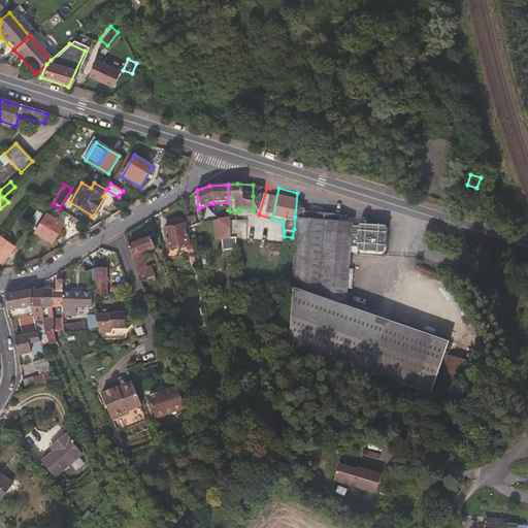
[(53,243),(64,225),(46,213),(35,232),(53,243)]
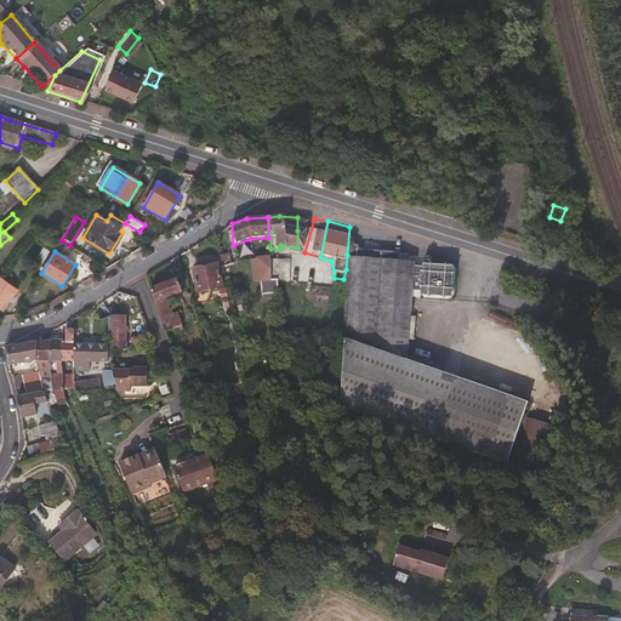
[(227,280),(226,254),(215,254),(217,271),(220,283),(227,280)]
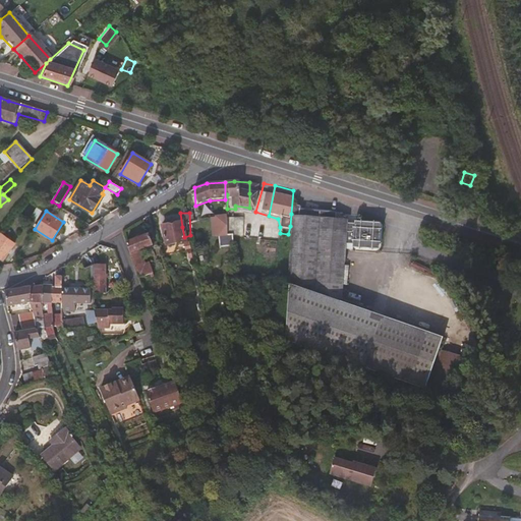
[(337,219),(300,215),(291,214),(290,226),(288,234),(283,286),(337,292),(341,251),(347,252),(347,257),(374,261),(377,232),(337,227),(337,219)]
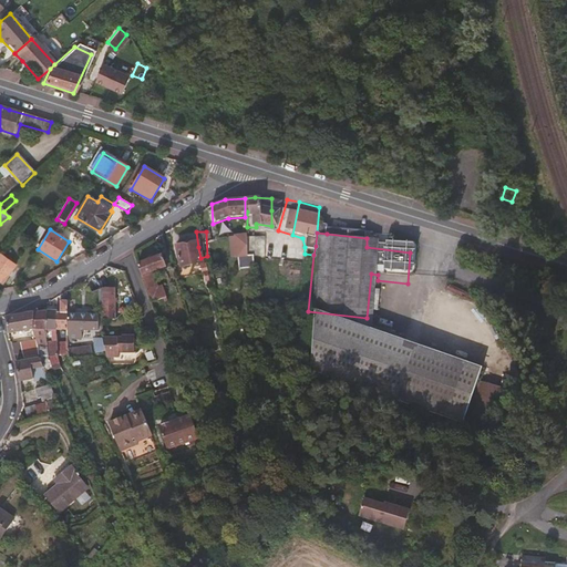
[(243,267),(243,235),(227,235),(228,259),(236,259),(236,267),(243,267)]
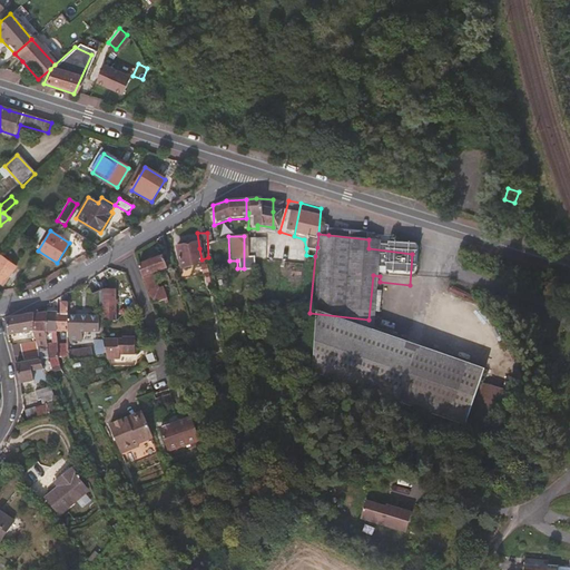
[(262,249),(262,238),(244,236),(244,268),(254,268),(254,255),(262,255),(262,249)]
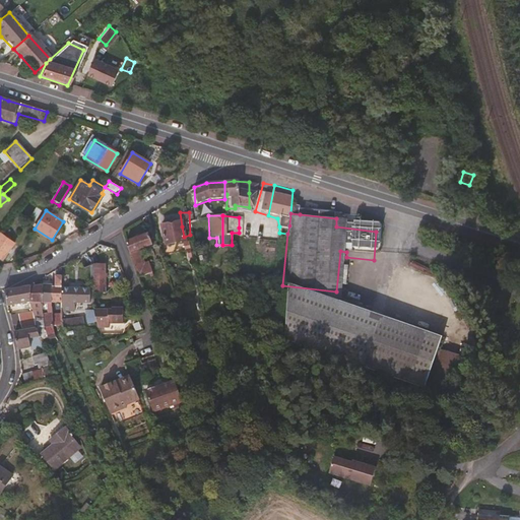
[(279,226),(239,217),(239,228),(278,237),(279,233),(279,226)]
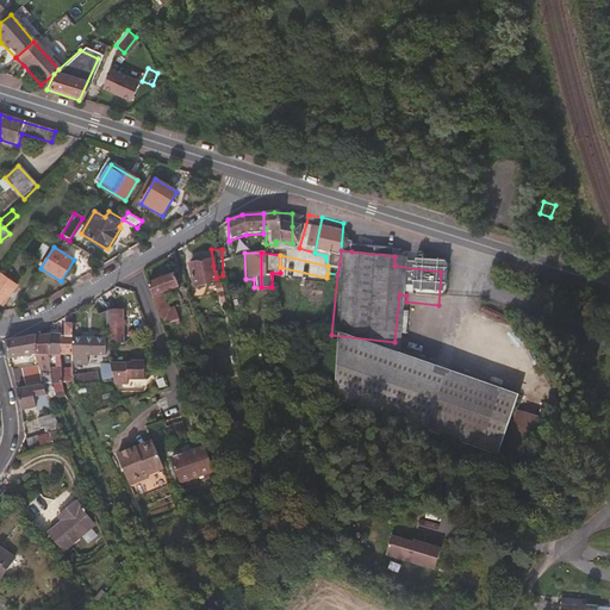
[(216,278),(213,266),(209,267),(207,257),(187,262),(193,296),(212,292),(211,280),(216,278)]
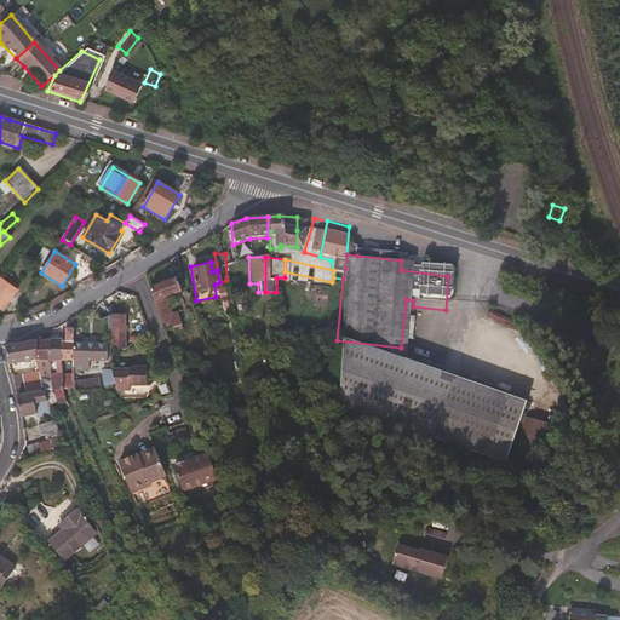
[(0,308),(4,311),(18,291),(1,279),(0,280),(0,308)]
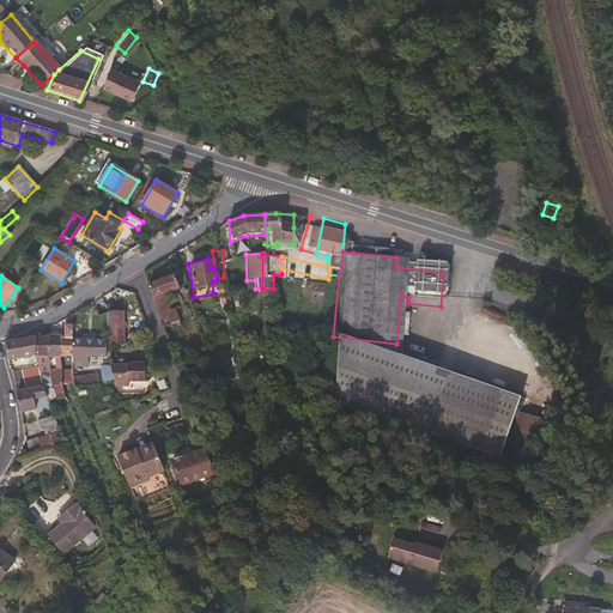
[(164,304),(163,296),(178,291),(175,278),(149,285),(159,323),(180,317),(176,302),(164,304)]
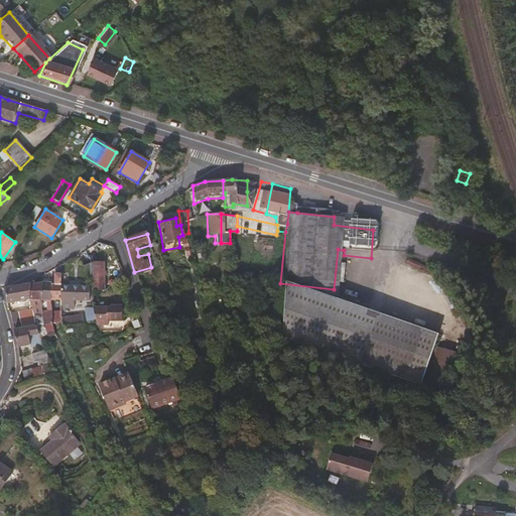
[(99,275),(98,263),(96,260),(87,259),(88,275),(99,275)]
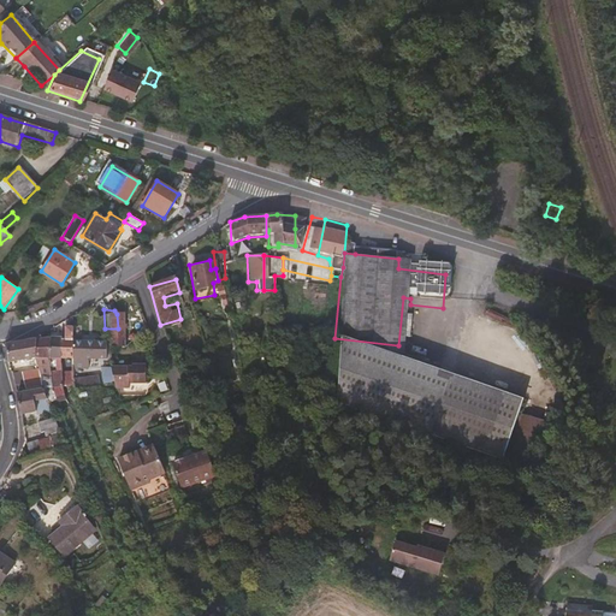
[(130,330),(130,313),(114,311),(117,314),(118,329),(130,330)]
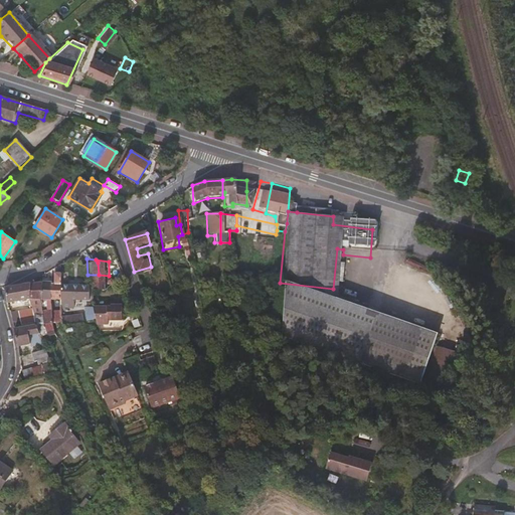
[(53,282),(50,282),(40,284),(33,285),(35,302),(43,301),(45,321),(37,322),(38,327),(39,333),(65,330),(65,329),(64,320),(63,310),(61,287),(60,269),(52,270),(53,282)]
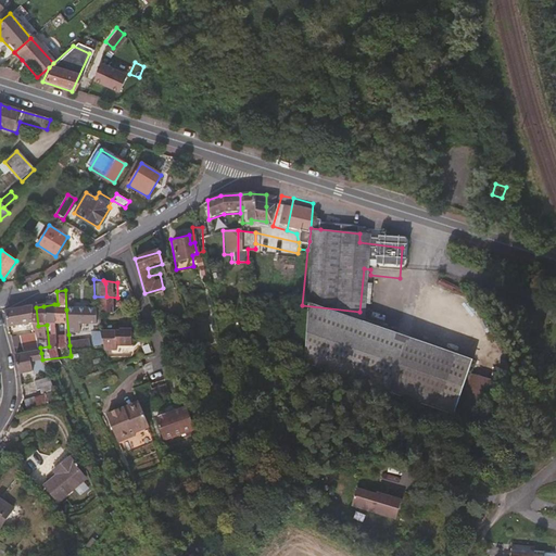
[(460,416),(475,364),(359,324),(359,312),(302,305),(292,357),(460,416)]
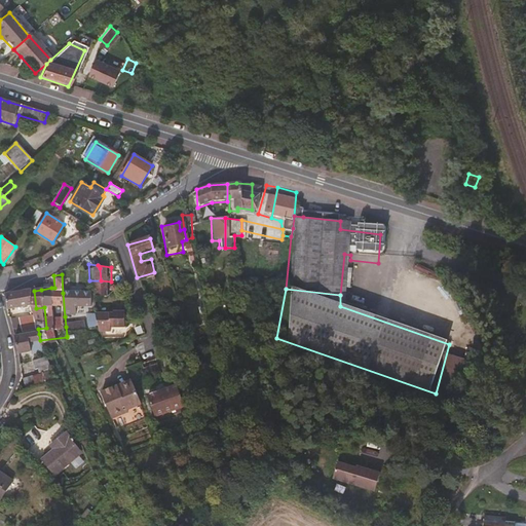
[(36,308),(34,291),(2,295),(3,312),(36,308)]
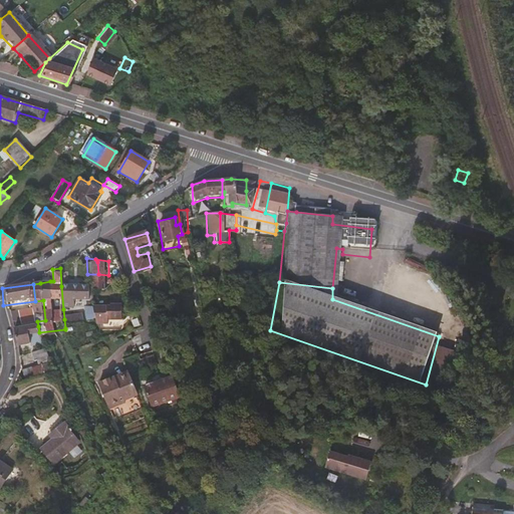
[(89,301),(91,285),(61,286),(63,309),(75,309),(75,300),(89,301)]
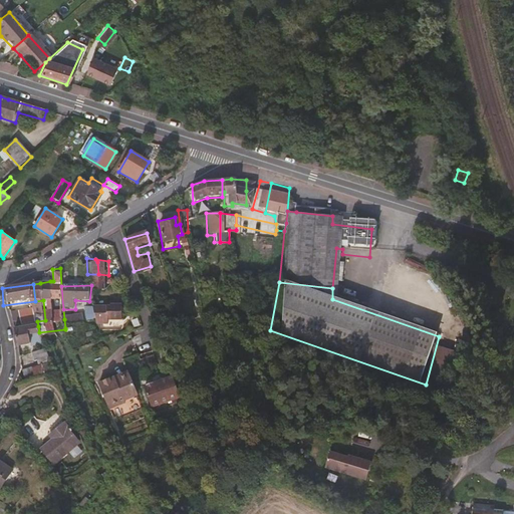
[(133,313),(130,296),(117,298),(117,304),(100,306),(100,316),(118,312),(120,315),(133,313)]
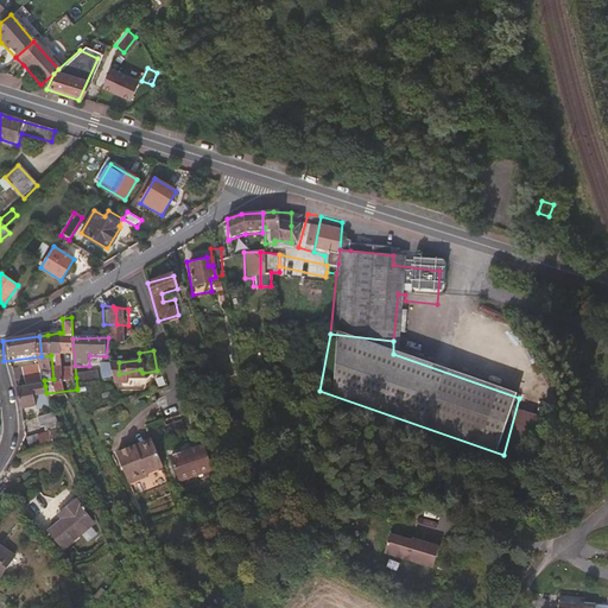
[(119,374),(119,362),(106,363),(106,371),(101,373),(103,387),(120,386),(119,374)]
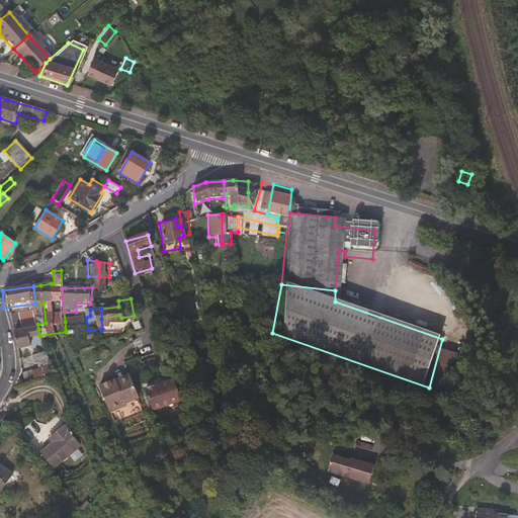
[(17,318),(13,311),(7,315),(11,321),(17,318)]
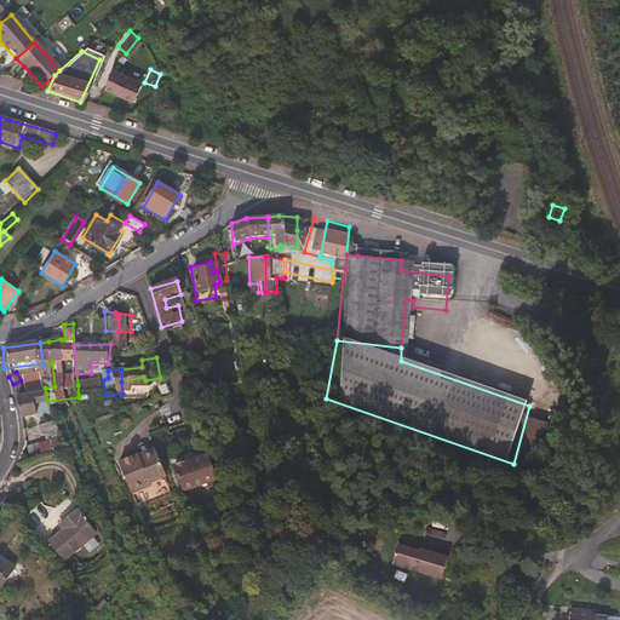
[(217,391),(213,377),(205,378),(208,394),(217,391)]
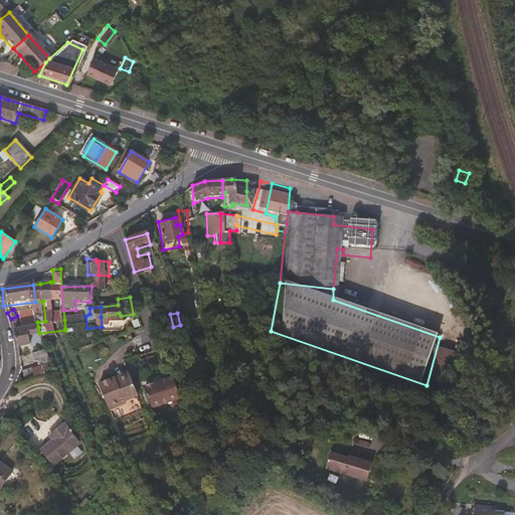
[(37,322),(37,317),(21,318),(22,328),(38,327),(37,322)]
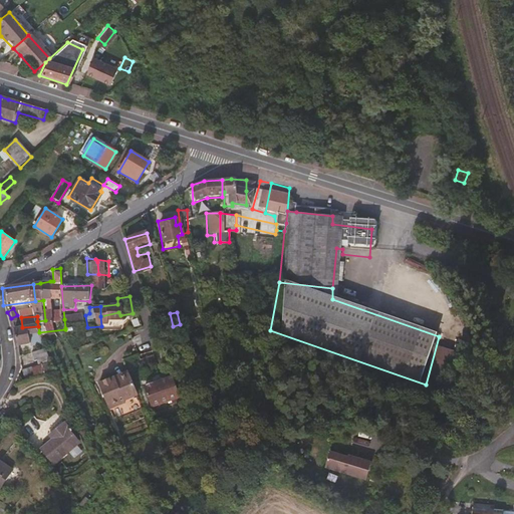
[(45,343),(39,332),(19,332),(21,352),(38,351),(37,344),(45,343)]
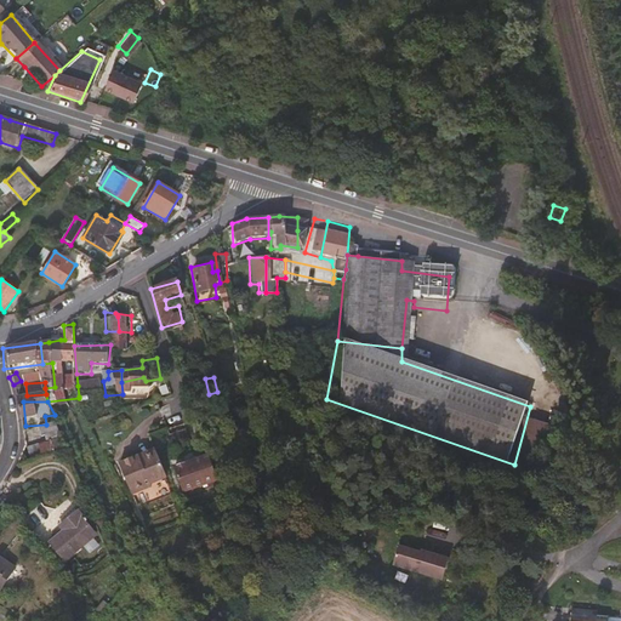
[(41,468),(55,467),(73,465),(57,423),(50,426),(52,438),(47,439),(49,450),(39,451),(41,468)]
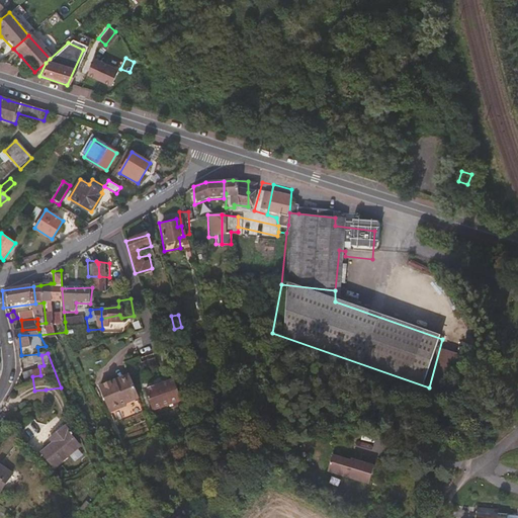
[(141,400),(132,375),(101,389),(110,413),(141,400)]
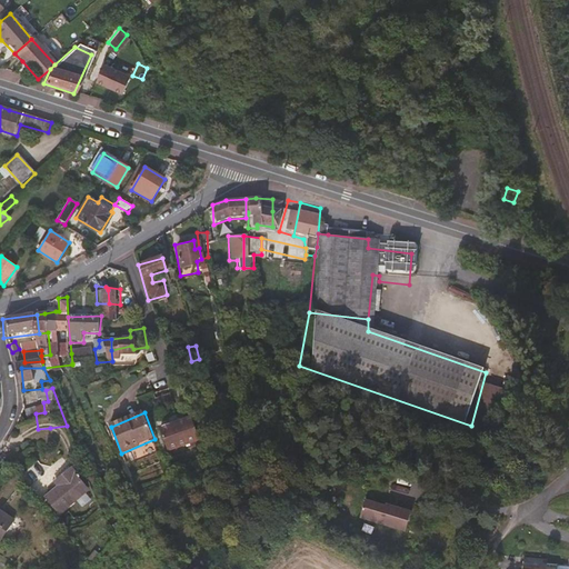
[(198,441),(190,419),(159,430),(167,453),(198,441)]
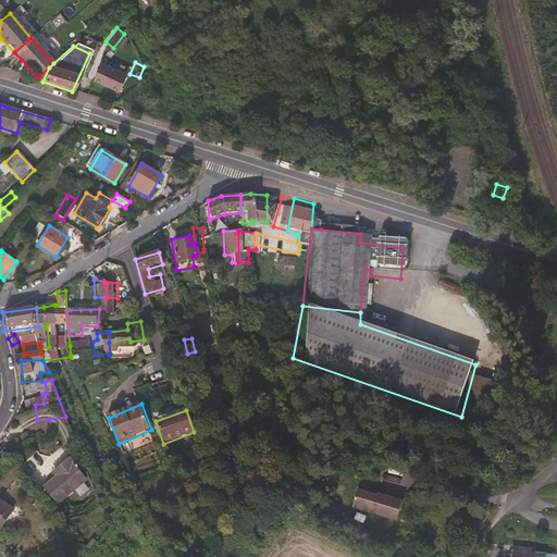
[(27,447),(16,434),(7,443),(17,456),(27,447)]
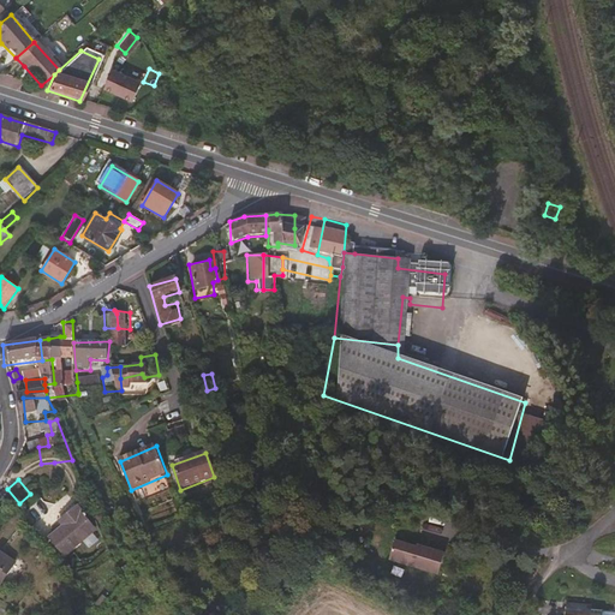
[(24,517),(0,488),(0,515),(11,530),(24,517)]
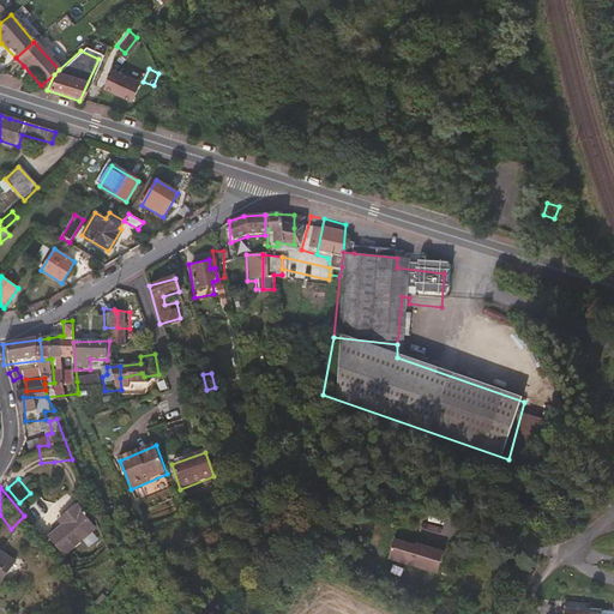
[(145,500),(155,519),(176,509),(168,489),(145,500)]
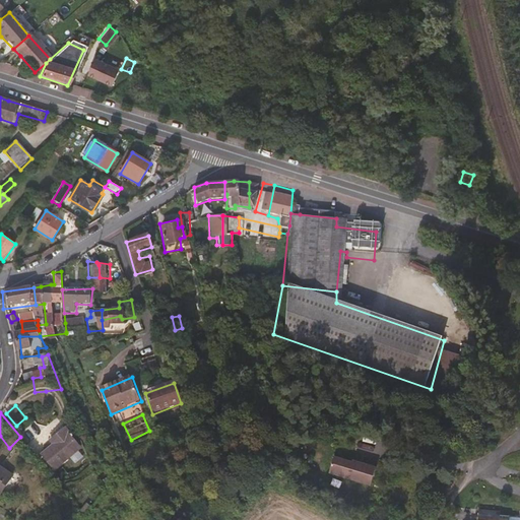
[(56,471),(80,450),(64,431),(55,438),(59,444),(43,456),(56,471)]
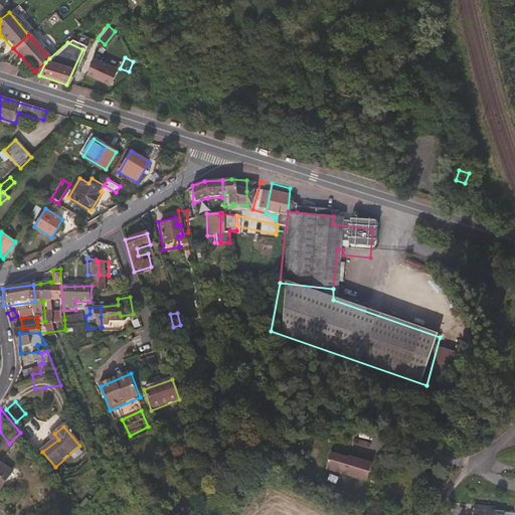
[(337,459),(319,453),(313,468),(353,483),(360,465),(337,457),(337,459)]
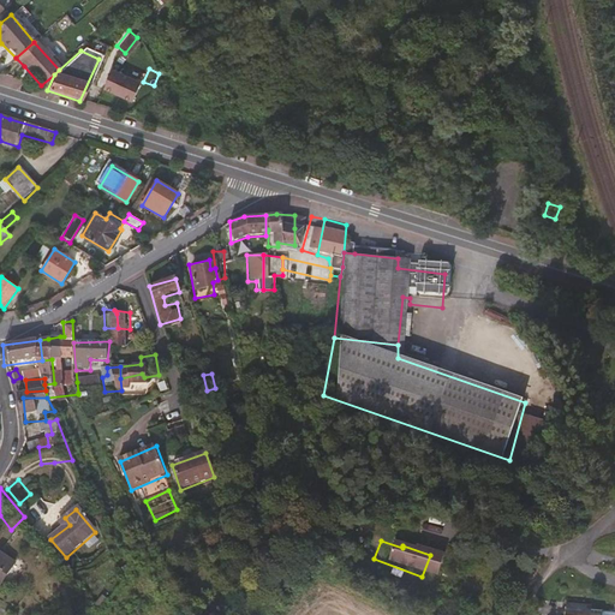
[(0,574),(11,557),(0,549),(0,581),(1,580),(0,579),(0,574)]
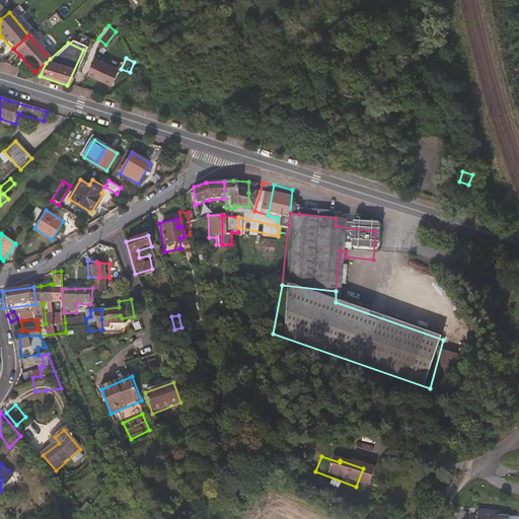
[(12,497),(26,474),(12,464),(9,470),(0,485),(0,489),(1,490),(12,497)]
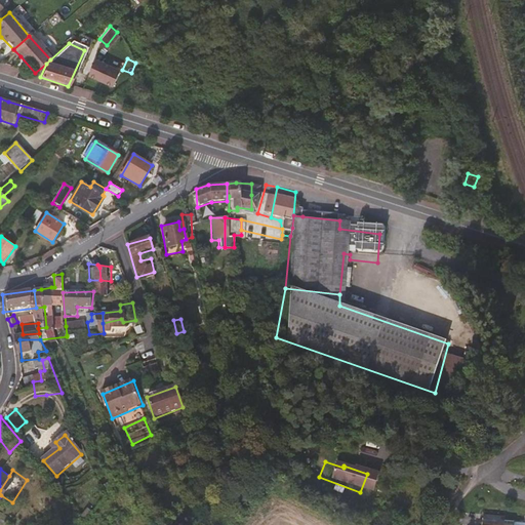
[(524,524),(524,522),(505,521),(505,516),(483,516),(482,524),(524,524)]
